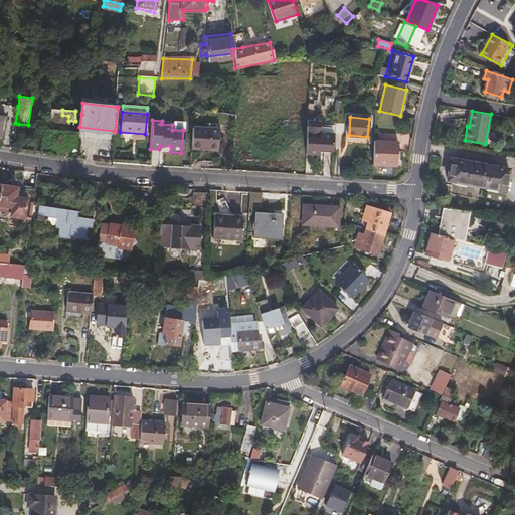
[(172,130),(183,130),(183,123),(162,121),(161,124),(172,125),(172,130)]
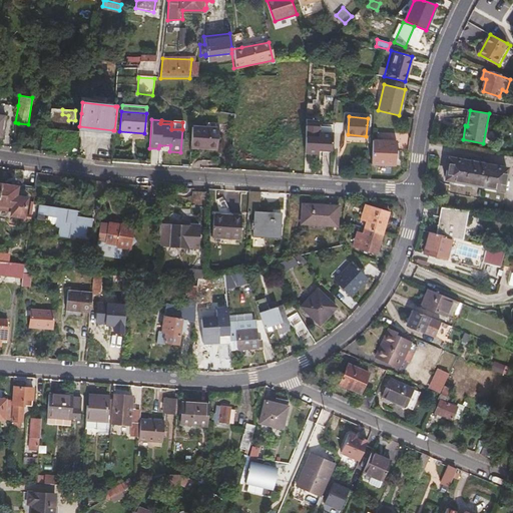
[(307,131),(305,152),(318,153),(319,147),(333,148),(334,127),(319,126),(319,132),(307,131)]
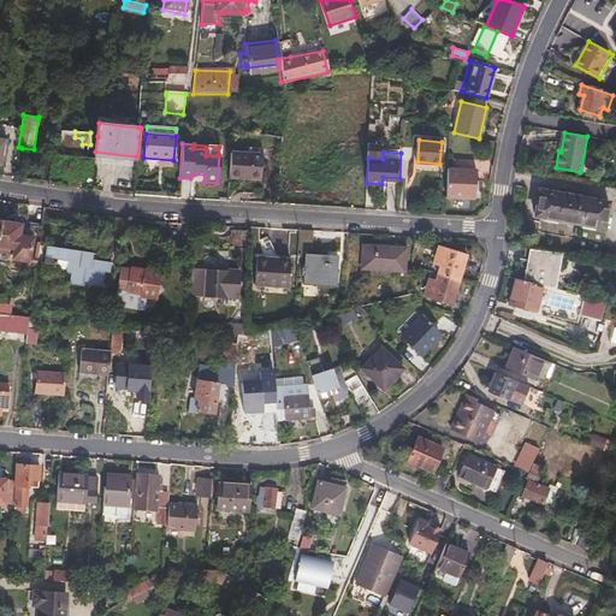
[(230,153),(229,177),(260,179),(261,155),(248,154),(230,153)]
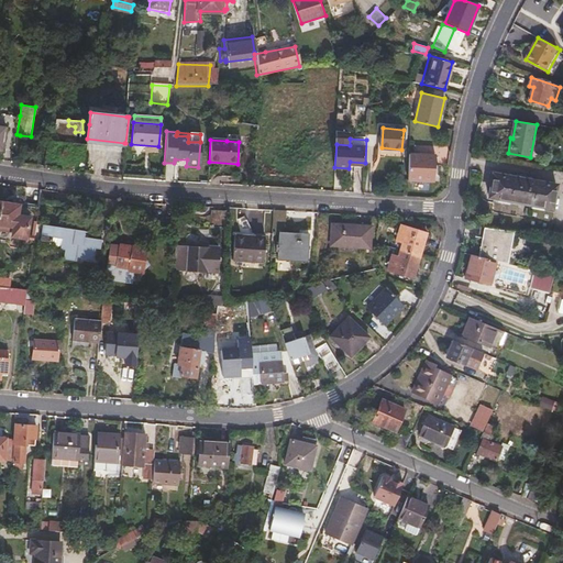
[(409,154),(407,180),(434,181),(437,156),(409,154)]
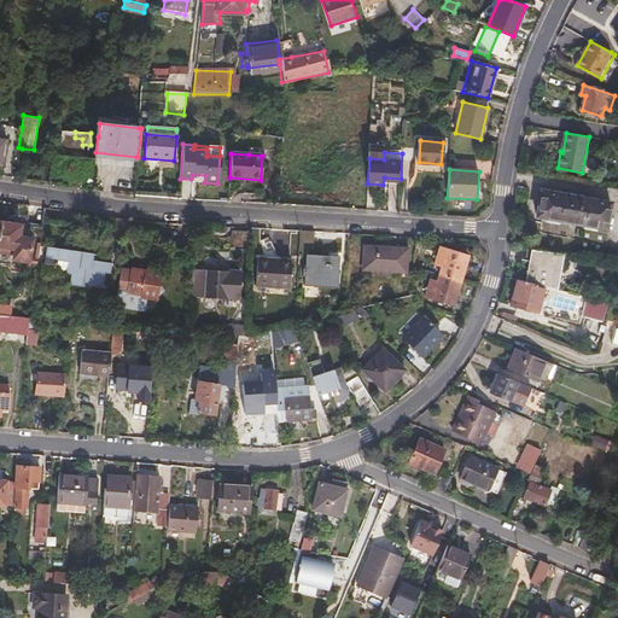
[(610,202),(541,191),(536,216),(606,227),(610,202)]
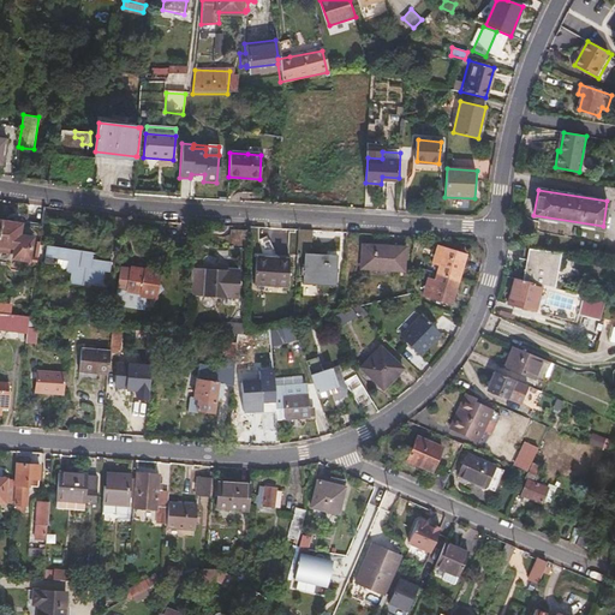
[(126,218),(114,216),(112,236),(124,238),(126,218)]
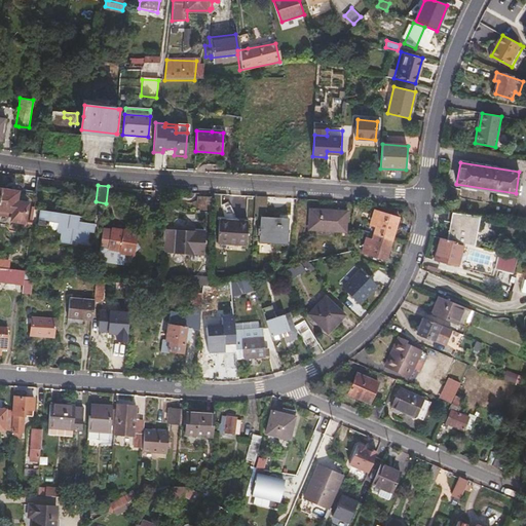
[(24,203),(20,202),(17,200),(16,200),(17,191),(1,188),(0,197),(0,219),(24,223),(27,205),(25,205),(24,203)]
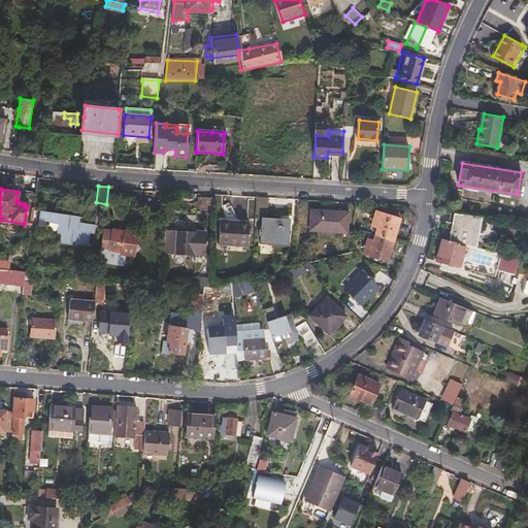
[(212,212),(213,197),(199,196),(198,211),(212,212)]
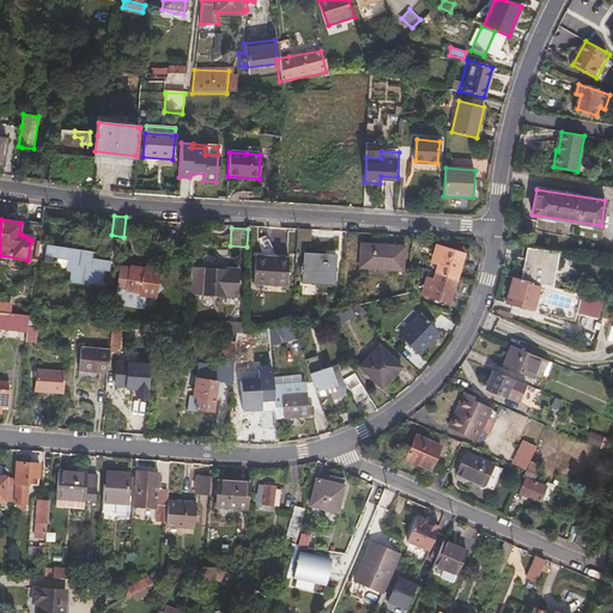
[(310,249),(313,230),(302,229),(297,229),(296,248),(310,249)]
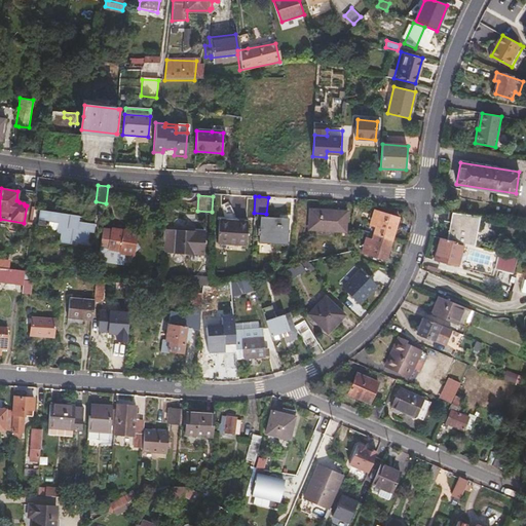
[(77,215),(41,210),(38,225),(49,226),(49,223),(58,224),(57,233),(61,234),(60,243),(71,245),(72,241),(86,243),(88,232),(94,233),(95,224),(76,221),(77,215)]
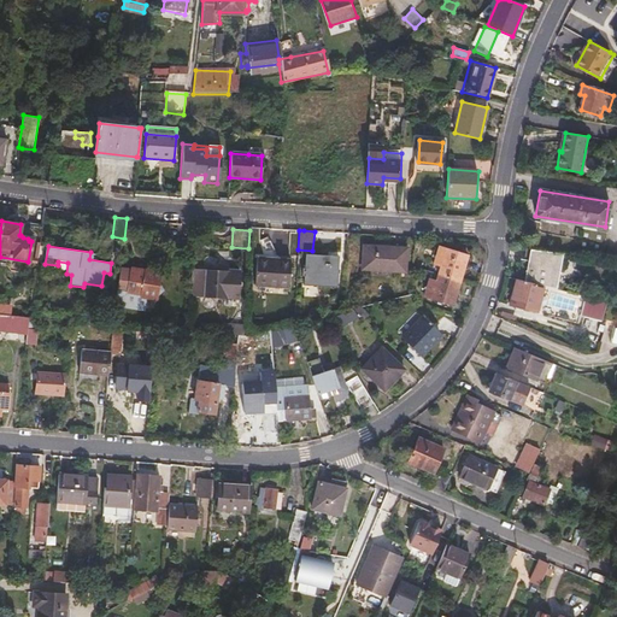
[(405,250),(363,246),(362,269),(404,271),(405,250)]
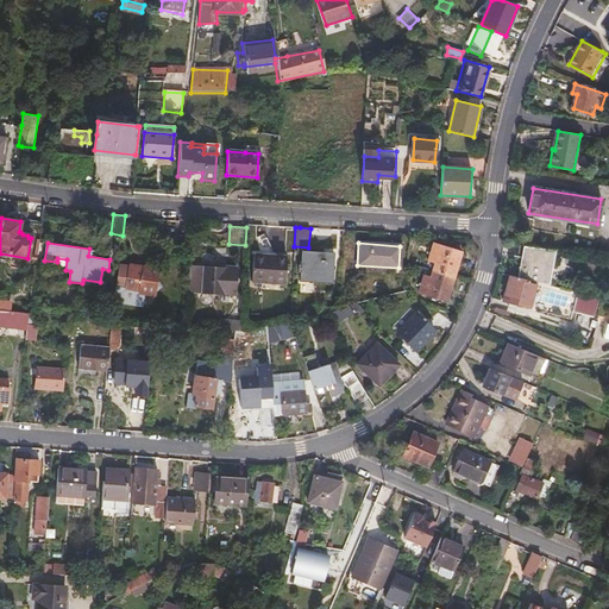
[(433,245),(426,265),(453,274),(460,255),(433,245)]
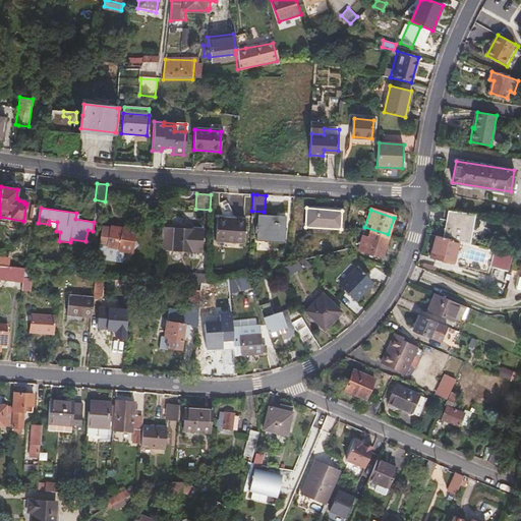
[(455,212),(446,212),(443,237),(458,240),(470,243),(473,214),(455,212)]
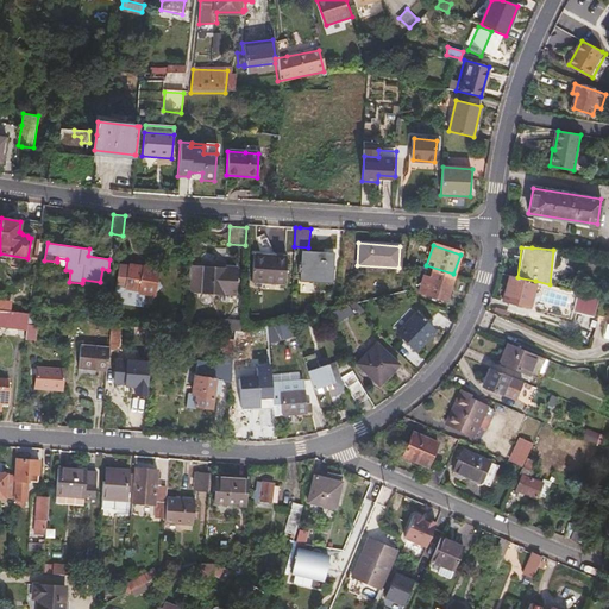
[(301,251),(299,277),(332,280),(332,269),(333,252),(301,251)]
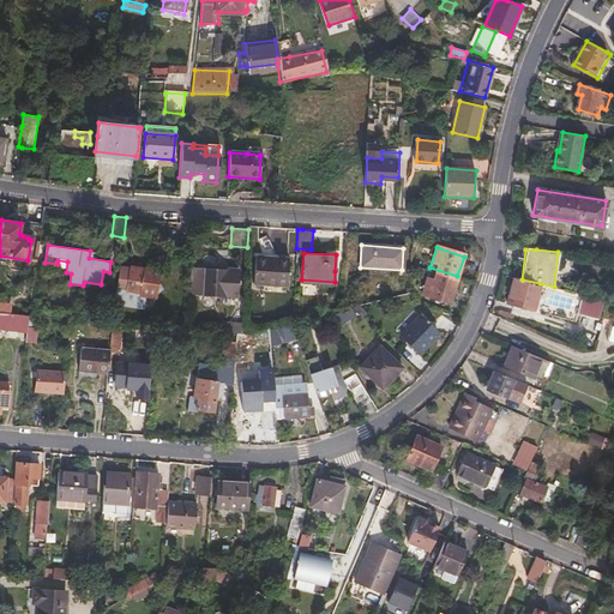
[(289,259),(276,258),(276,263),(257,260),(254,284),(287,287),(289,259)]
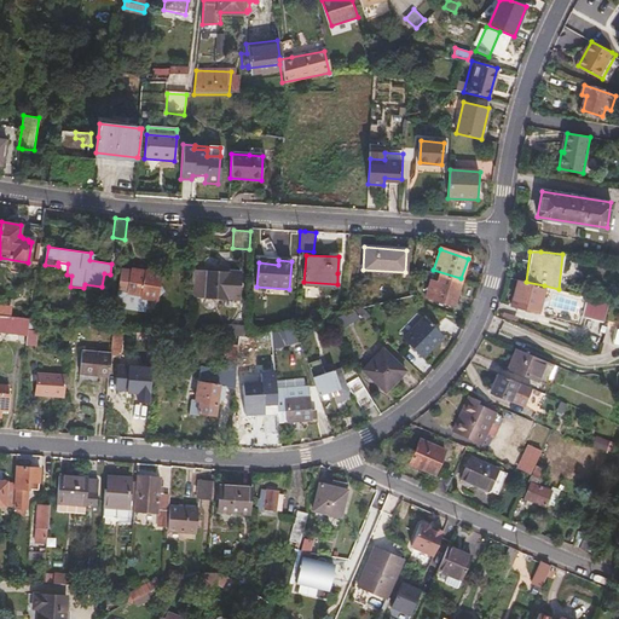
[(128,291),(158,295),(158,293),(165,287),(161,278),(162,268),(132,265),(128,291)]
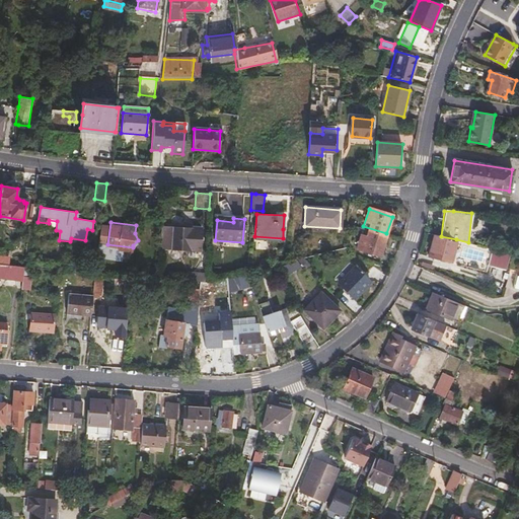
[(386,233),(363,226),(357,247),(380,254),(386,233)]
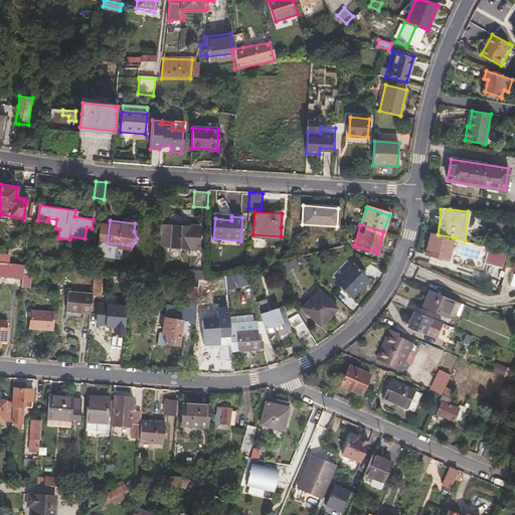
[(198,226),(171,225),(169,246),(197,247),(198,226)]
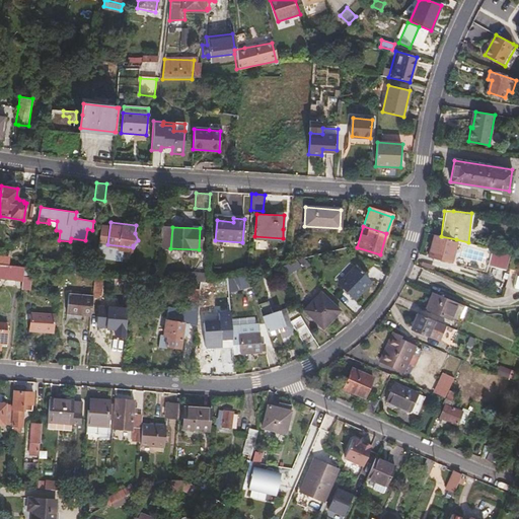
[(441,236),(434,234),(428,255),(450,261),(456,239),(441,236)]
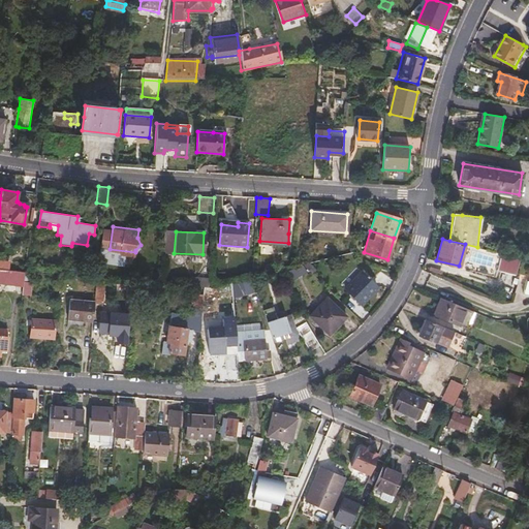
[(496,269),(515,274),(520,257),(500,252),(496,269)]
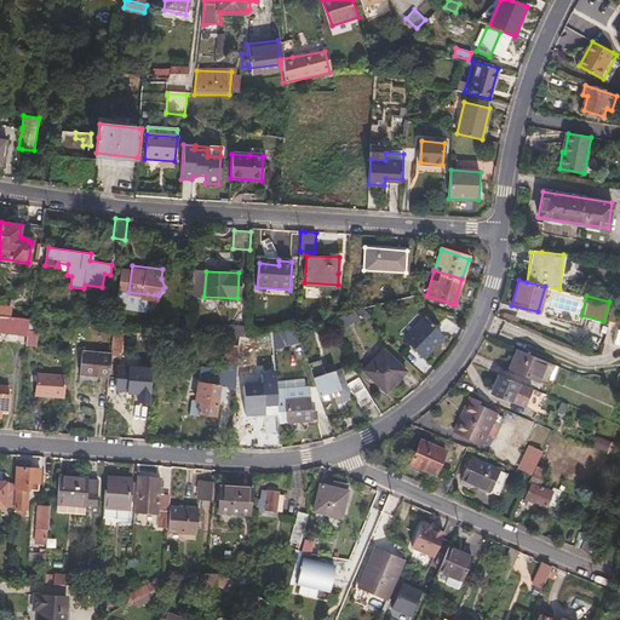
[(348,314),(337,317),(340,327),(360,321),(356,313),(348,315),(348,314)]
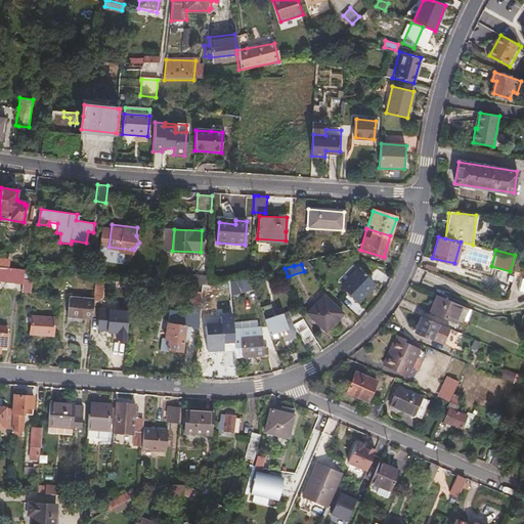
[(0,265),(0,288),(23,290),(24,276),(24,268),(0,265)]
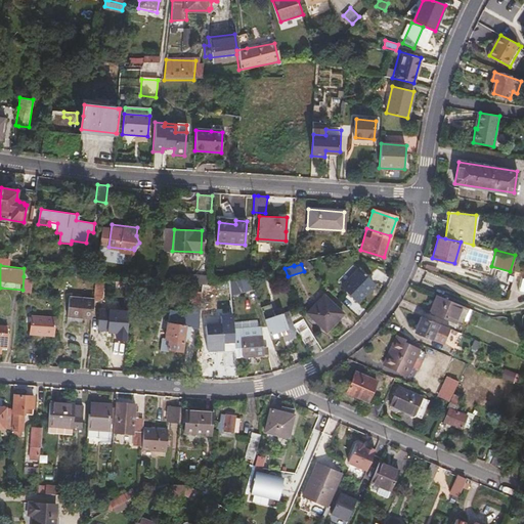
[(375,284),(358,269),(343,286),(359,300),(375,284)]
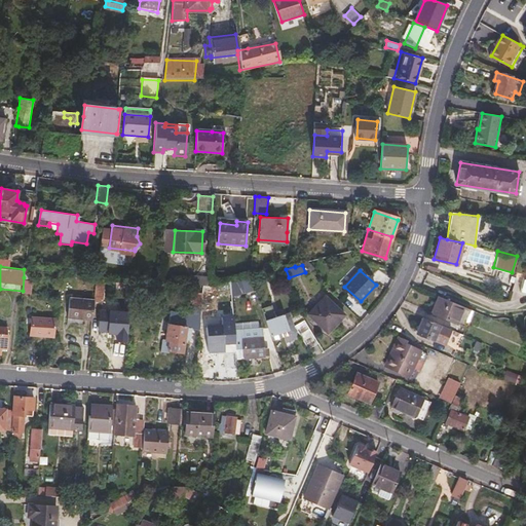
[(194,275),(193,285),(197,285),(198,285),(202,286),(207,286),(208,276),(194,275)]
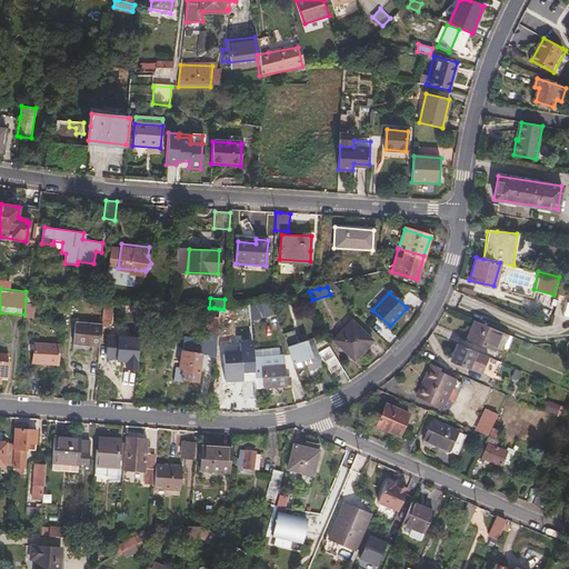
[(275,313),(270,298),(265,300),(257,301),(262,317),(275,313)]
